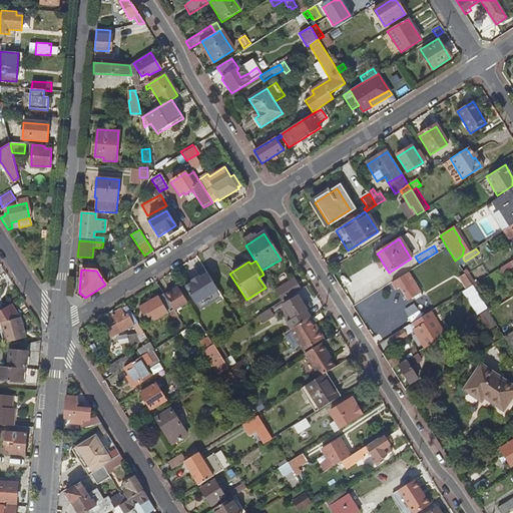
[(475,285),(466,270),(464,271),(473,286),(475,285)]
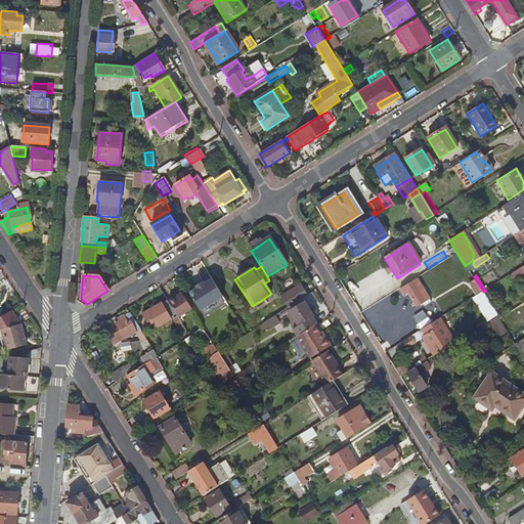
[(223,297),(213,279),(205,285),(198,290),(189,295),(201,311),(223,297)]
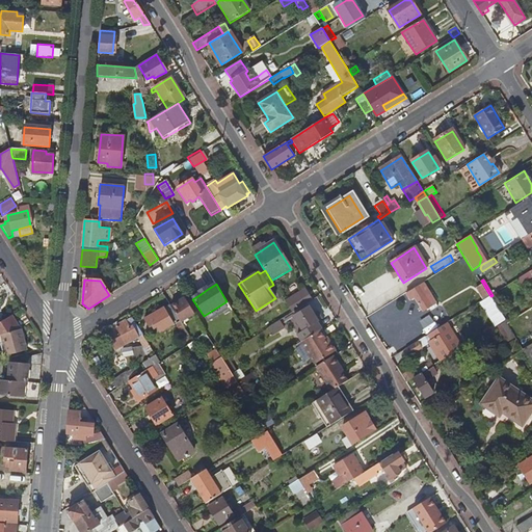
[(434,303),(422,284),(405,294),(408,299),(410,299),(414,298),(422,311),(434,303)]
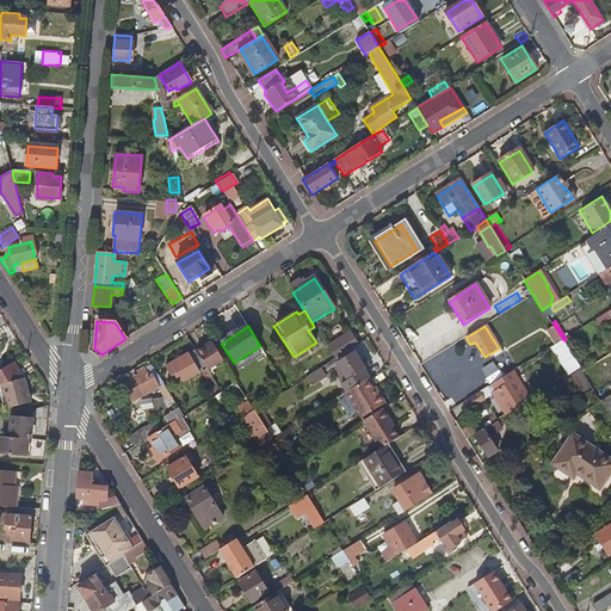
[(334,359),(358,344),(350,331),(326,345),(334,359)]
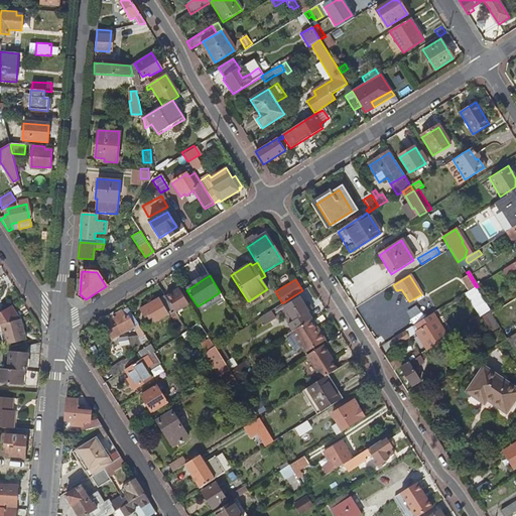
[(165,297),(170,306),(173,312),(174,312),(187,303),(177,289),(165,297)]
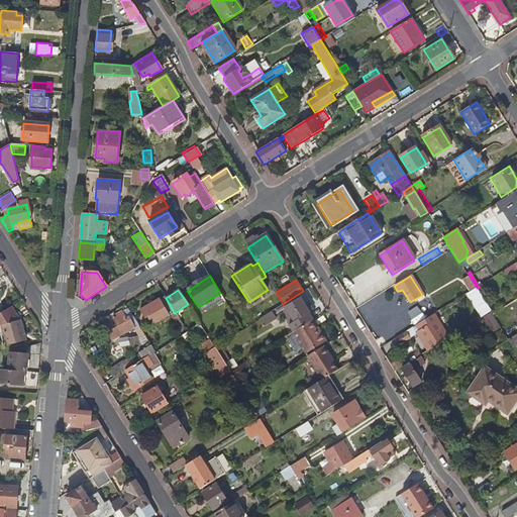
[(166,298),(164,295),(139,310),(144,319),(148,316),(153,324),(169,315),(166,310),(171,307),(166,298)]
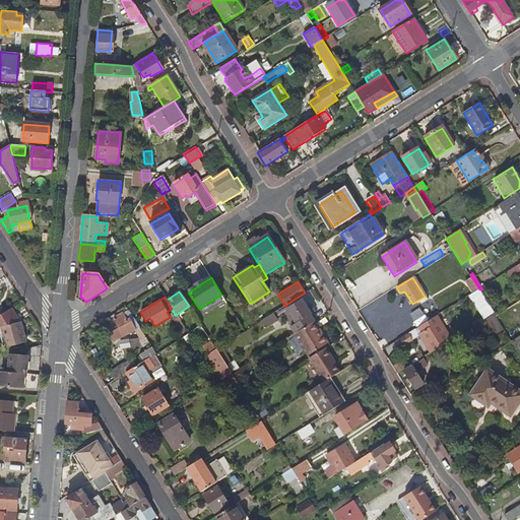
[(312,323),(313,322),(309,315),(311,314),(302,300),(285,309),(296,324),(290,327),(295,333),(312,323)]
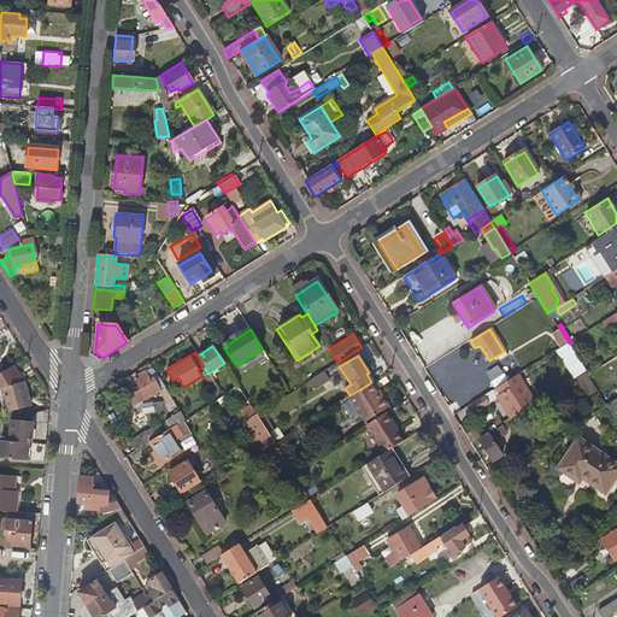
[(23,382),(12,366),(0,374),(0,388),(0,389),(7,413),(29,407),(23,382)]
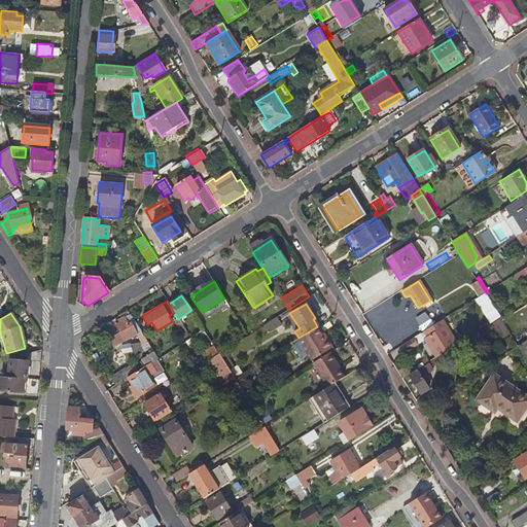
[(147,343),(130,314),(115,323),(120,332),(109,340),(114,348),(137,334),(142,343),(130,344),(130,343),(120,345),(121,354),(130,352),(130,356),(143,353),(143,352),(150,348),(147,343)]
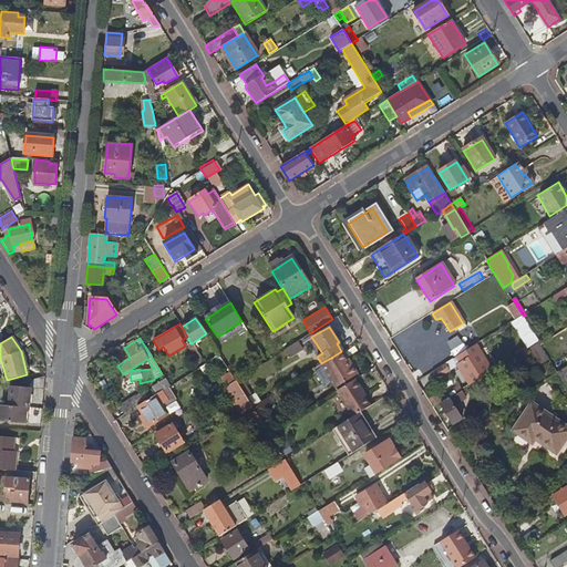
[(300,339),(285,349),(291,358),(306,348),(300,339)]
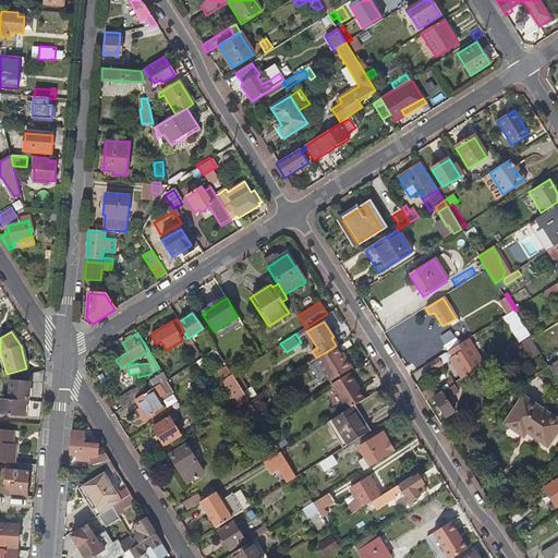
[(536,349),(530,337),(524,340),(522,341),(530,353),(536,349)]
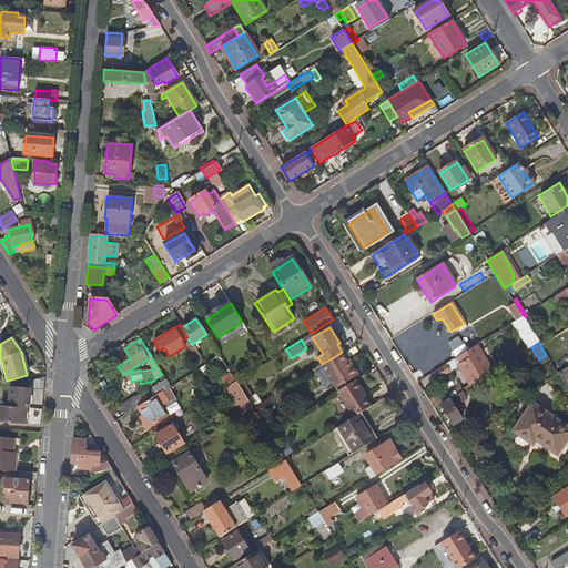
[(192,344),(191,344),(186,346),(195,362),(201,358),(192,344)]
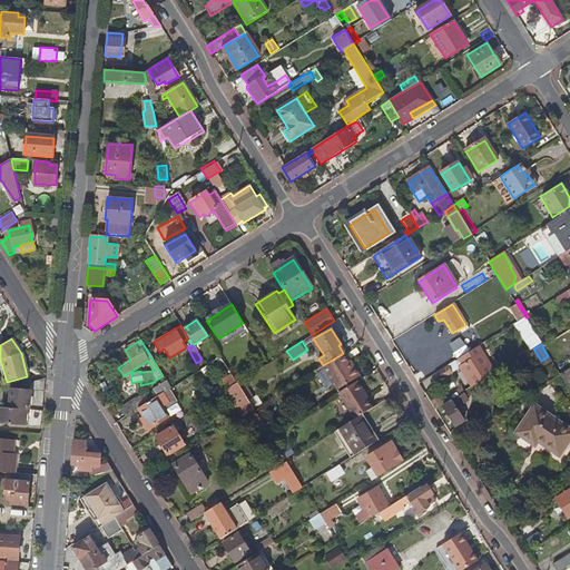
[(480,356),(475,349),(460,359),(464,366),(458,371),(470,389),(483,380),(482,376),(484,374),(483,370),(487,367),(480,356)]
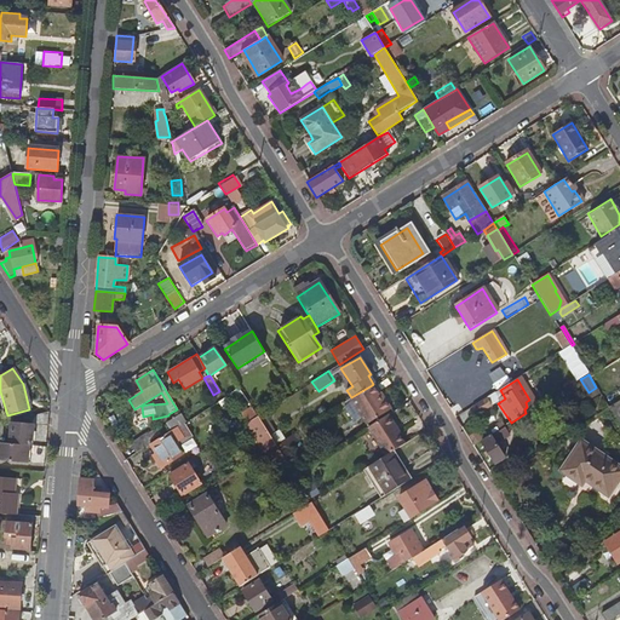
[(489,396),(500,390),(494,382),(483,388),(489,396)]
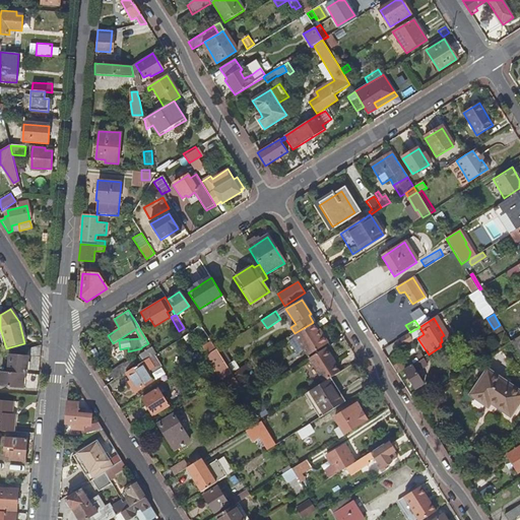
[(317,331),(312,323),(295,333),(294,334),(307,355),(309,359),(325,348),(329,345),(327,343),(323,335),(320,336),(317,331)]
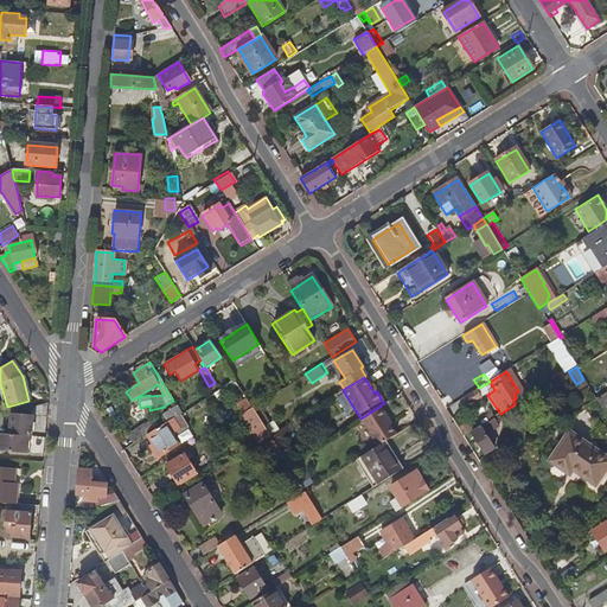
[(587,385),(583,379),(576,384),(580,389),(587,385)]
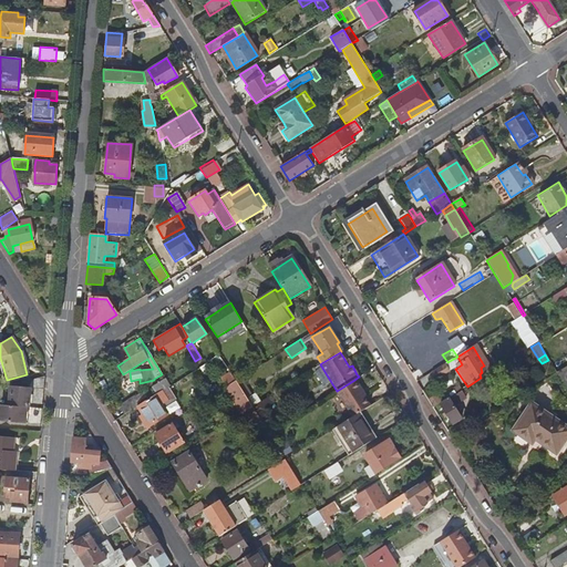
[(222,358),(219,356),(209,361),(213,366),(222,358)]
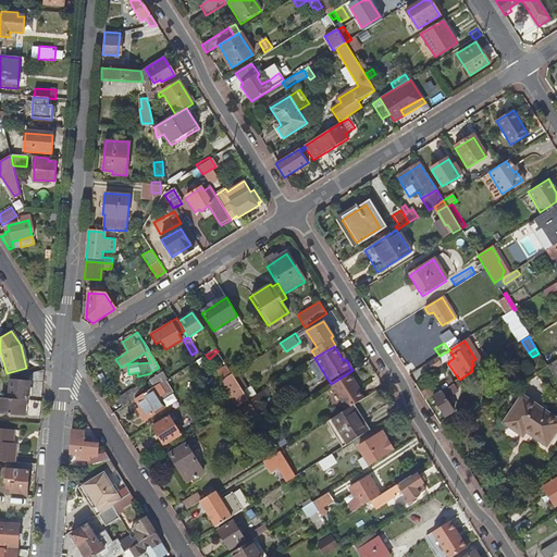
[(447,362),(454,358),(449,350),(440,356),(423,367),(428,373),(442,364),(443,366),(447,362)]
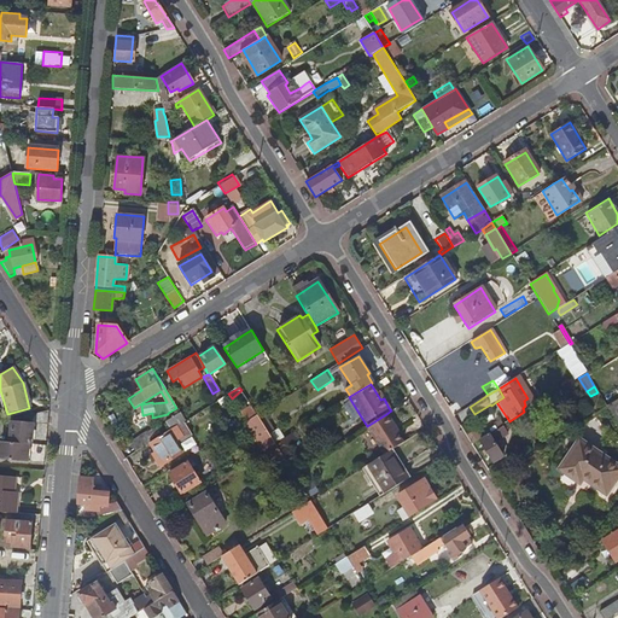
[(257,415),(250,404),(239,412),(246,423),(257,415)]
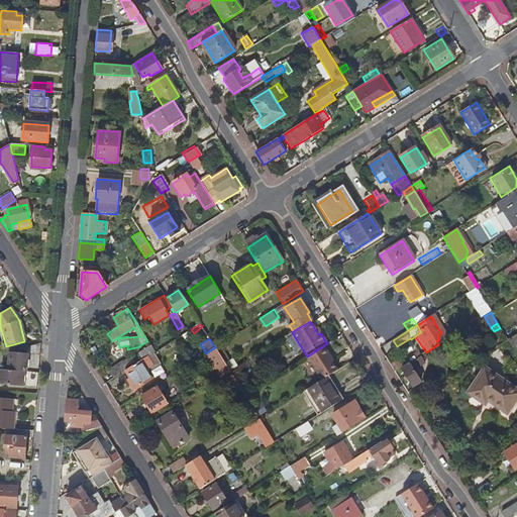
[(222,358),(227,354),(220,344),(215,347),(222,358)]
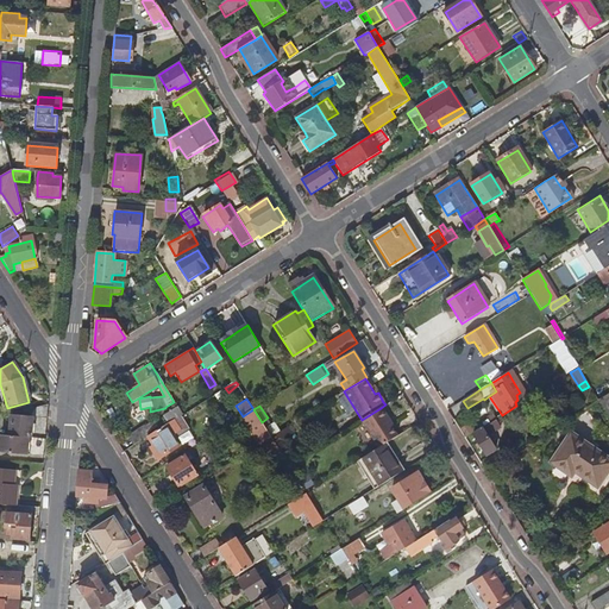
[(182,415),(177,408),(162,416),(167,425),(174,420),(182,415)]
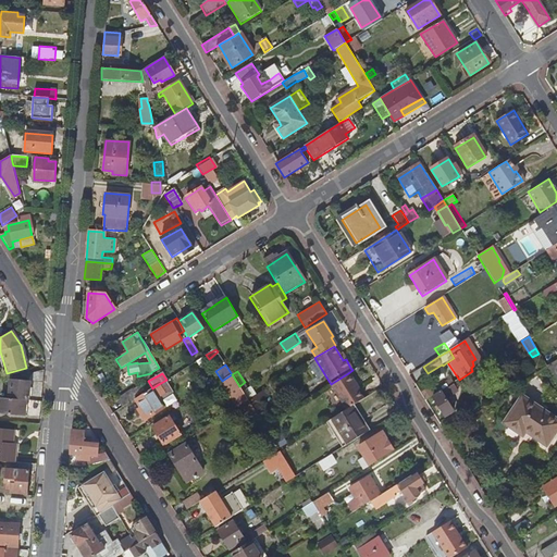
[(355,383),(348,373),(331,384),(330,385),(346,410),(353,406),(362,399),(353,385),(355,383)]
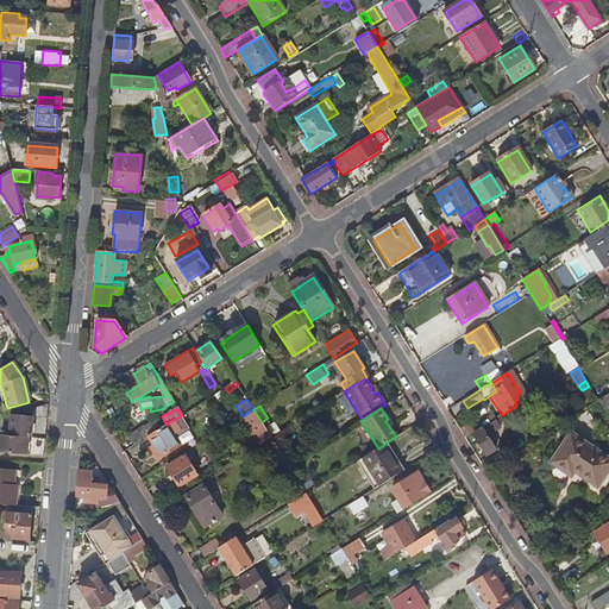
[(243,416),(240,418),(258,446),(262,444),(271,438),(265,428),(262,422),(253,409),(243,416)]
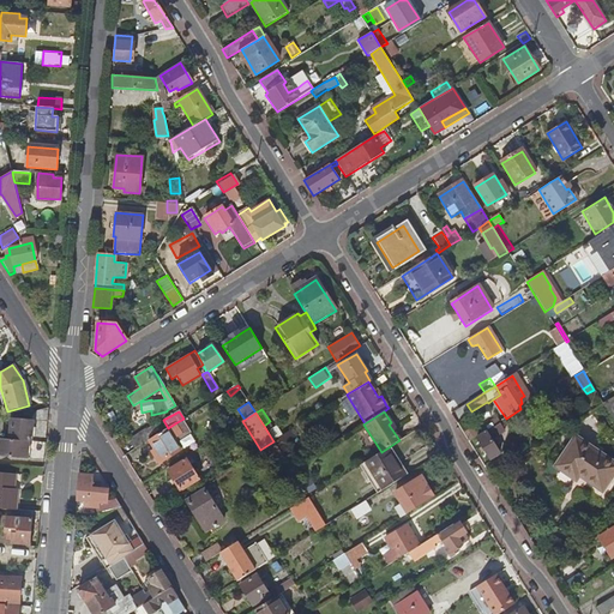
[(492,427),(499,422),(497,416),(489,421),(492,427)]
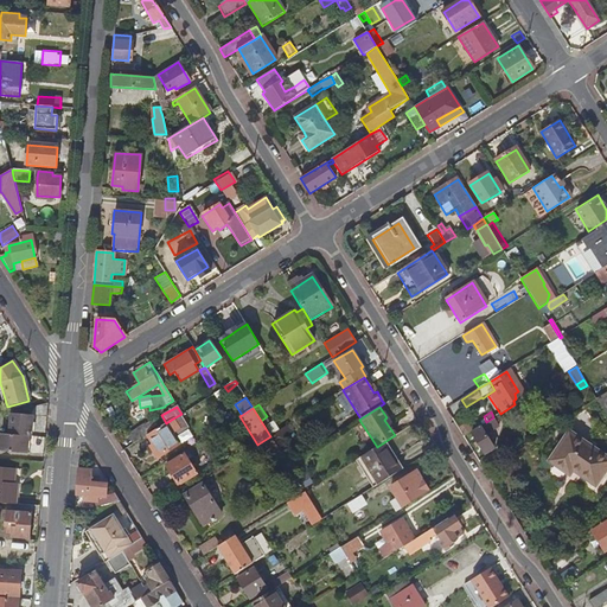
[(30,436),(32,416),(12,415),(11,435),(27,436),(30,436)]
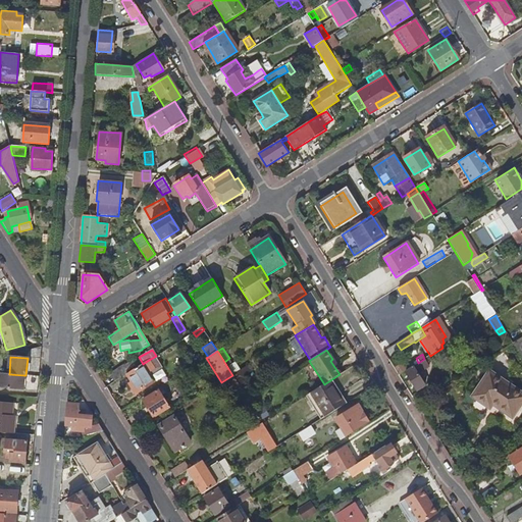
[(133,359),(109,375),(114,382),(125,375),(139,367),(136,362),(135,363),(133,359)]
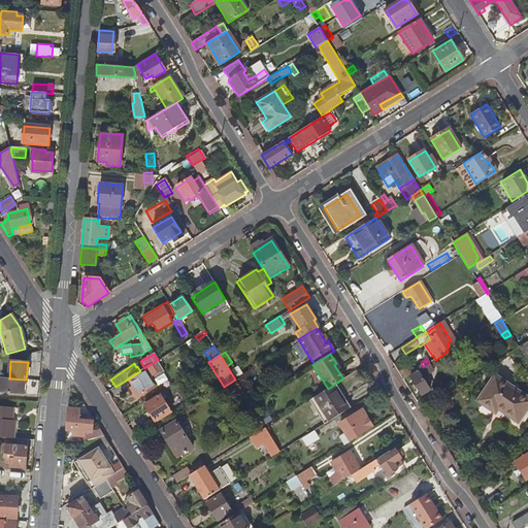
[(144,368),(142,370),(149,380),(157,374),(151,364),(144,368)]
